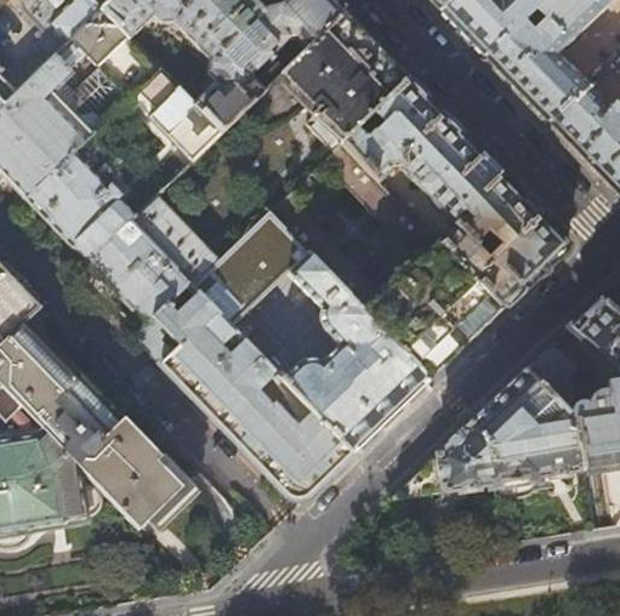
[(101,7),(92,0),(26,0),(21,5),(45,30),(33,43),(49,58),(95,13),(101,7)]
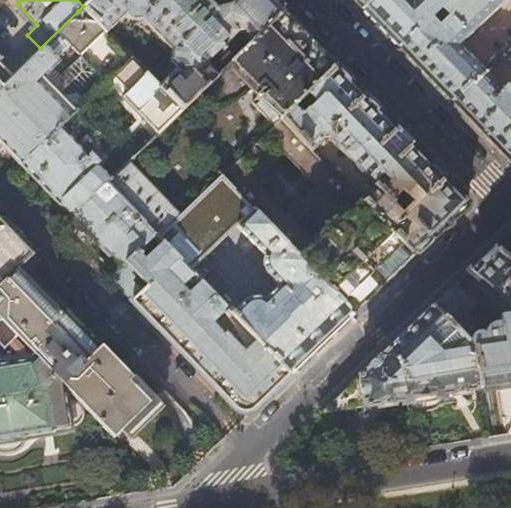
[(89,0),(83,6),(90,14),(107,31),(127,11),(132,17),(142,17),(143,16),(172,45),(170,46),(171,57),(178,64),(158,83),(182,107),(218,72),(208,61),(208,57),(238,29),(245,30),(253,38),(284,9),(281,7),(282,6),(276,0),(234,0),(231,3),(219,8),(211,0),(89,0)]
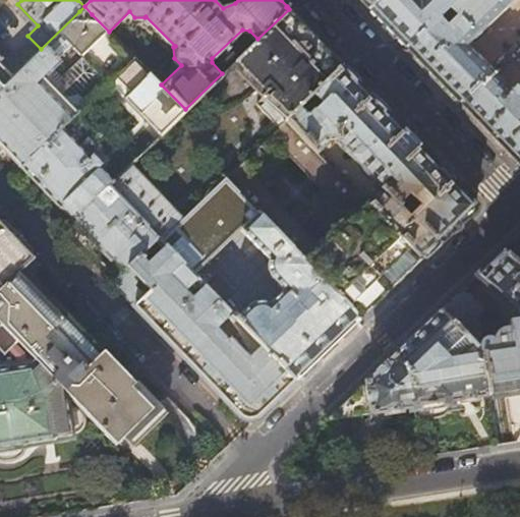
[(439,13),(449,5),(453,0),(376,0),(370,6),(387,23),(407,44),(439,13)]
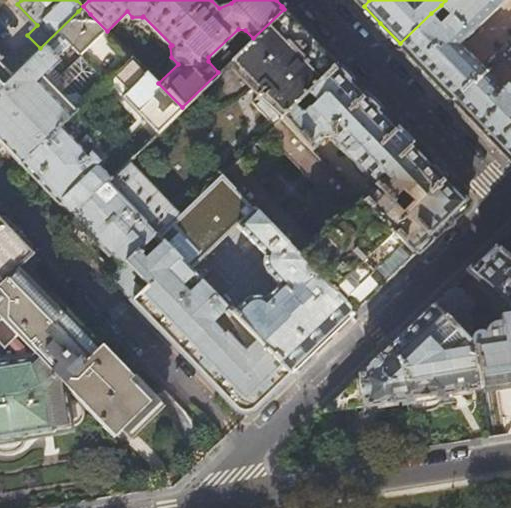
[(445,0),(441,5),(448,12),(439,21),(431,13),(400,43),(428,72),(452,97),(484,67),(459,42),(504,0),(445,0)]
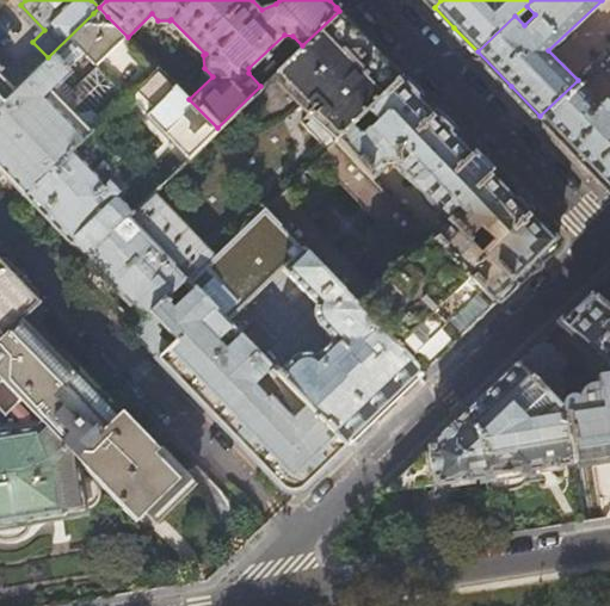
[(339,11),(302,45),(276,70),(312,109),(301,118),(327,146),(340,134),(352,121),(368,107),(401,75),(371,44),(339,11)]
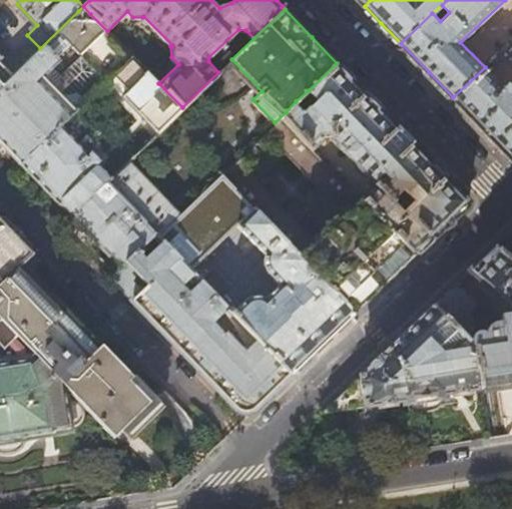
[(77,108),(41,72),(61,52),(63,51),(63,49),(62,48),(76,35),(113,73),(131,56),(107,31),(90,14),(85,18),(78,11),(40,48),(13,74),(0,86),(0,139),(22,162),(68,117),(76,109),(77,108)]
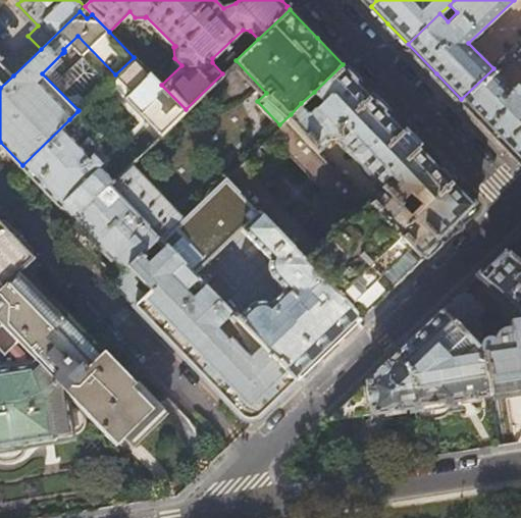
[(0,88),(13,75),(0,60),(0,57),(2,55),(0,53),(0,88)]
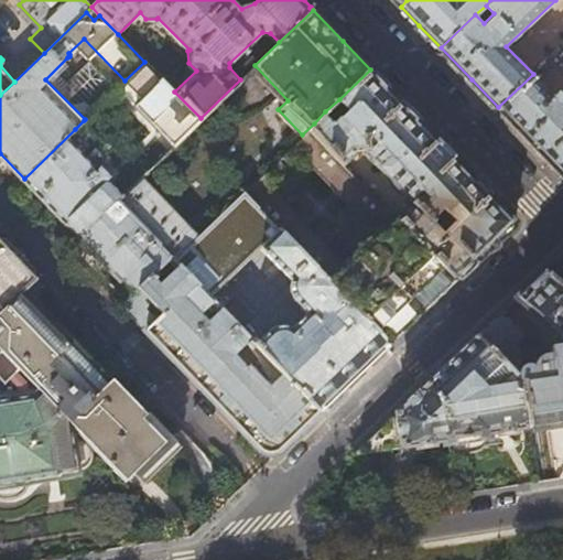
[(174,92),(144,62),(125,81),(118,87),(173,144),(201,118),(174,92)]
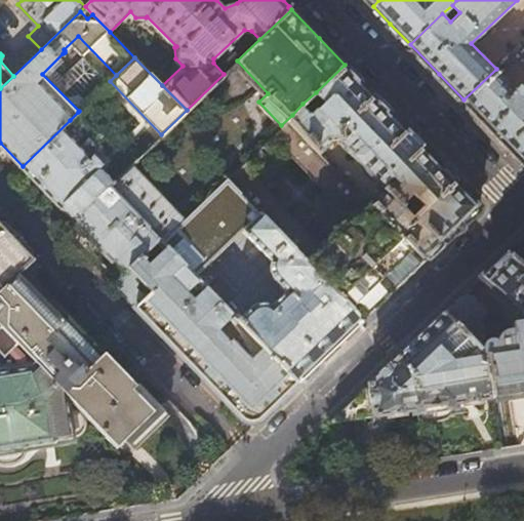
[(381,171),(383,173),(378,178),(386,187),(371,200),(425,258),(452,231),(477,207),(480,204),(443,167),(345,65),(316,92),(324,101),(324,102),(314,112),(310,112),(303,104),(292,115),(323,149),(333,139),(333,134),(341,134),(341,139),(364,162),(369,158),(370,159),(369,161),(369,165),(372,170),(374,172),(377,172),(381,171)]
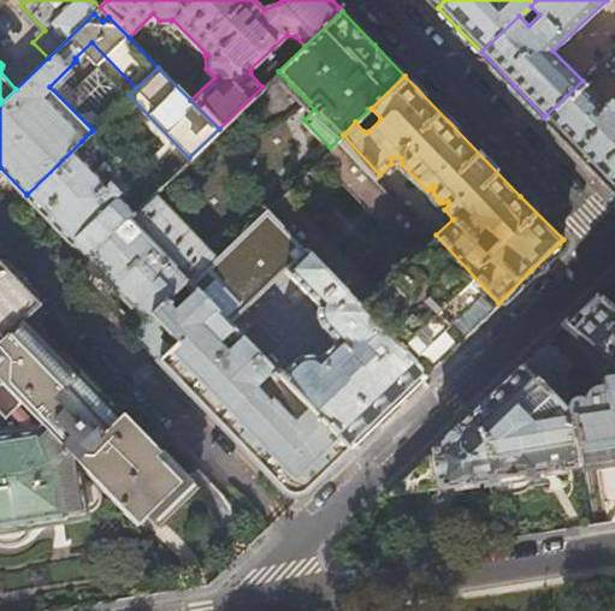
[(601,101),(583,81),(544,117),(614,189),(614,100),(611,98),(605,102),(603,100),(601,101)]
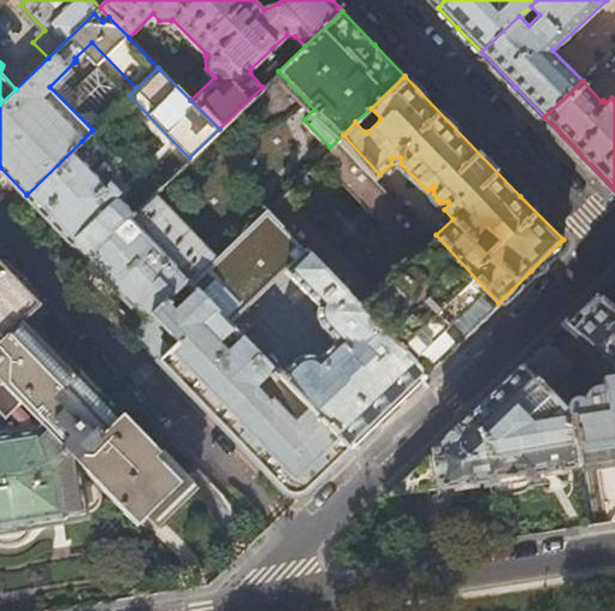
[(92,131),(82,141),(27,195),(58,227),(71,241),(78,235),(93,250),(129,215),(134,211),(118,195),(122,193),(110,178),(114,173),(107,165),(114,156),(92,131)]
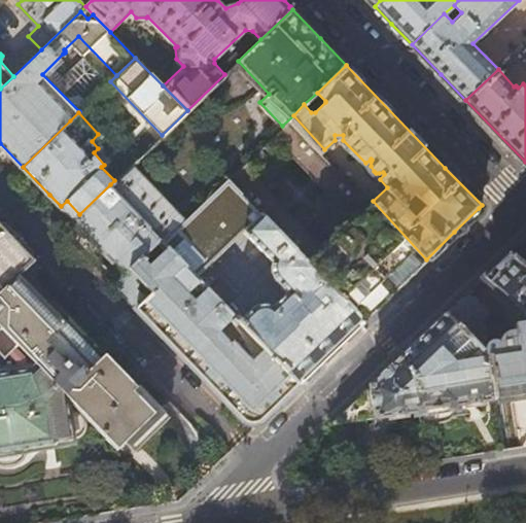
[(426,259),(373,201),(293,115),(282,126),(228,177),(363,319),(395,288),(426,259)]
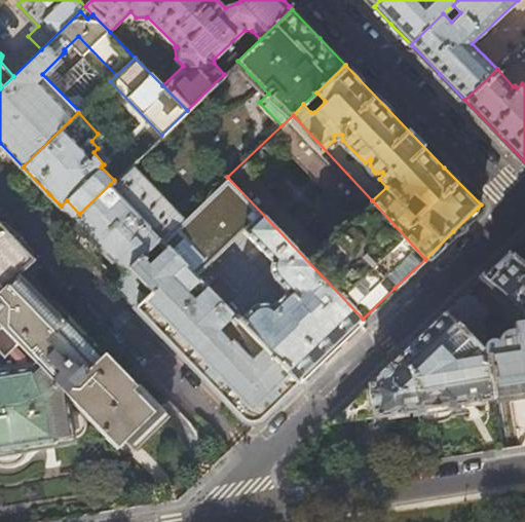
[(132,163),(114,180),(110,184),(160,236),(162,239),(185,218),(132,163)]
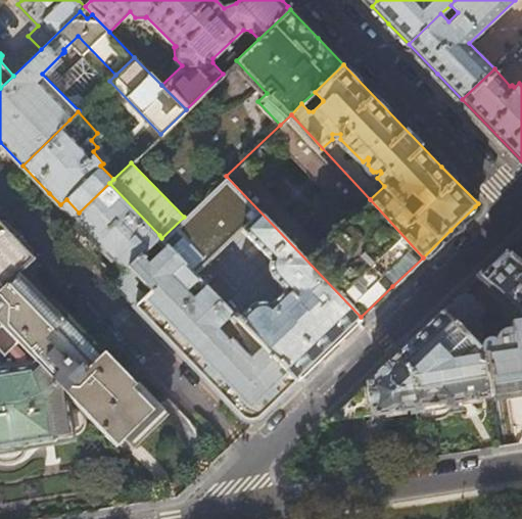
[(226,176),(184,217),(161,238),(182,258),(214,229),(244,230),(245,231),(270,256),(269,258),(267,263),(267,265),(268,269),(286,287),(270,302),(267,299),(263,297),(257,297),(253,299),(232,277),(228,278),(214,292),(296,379),(328,348),(361,317),(226,176)]
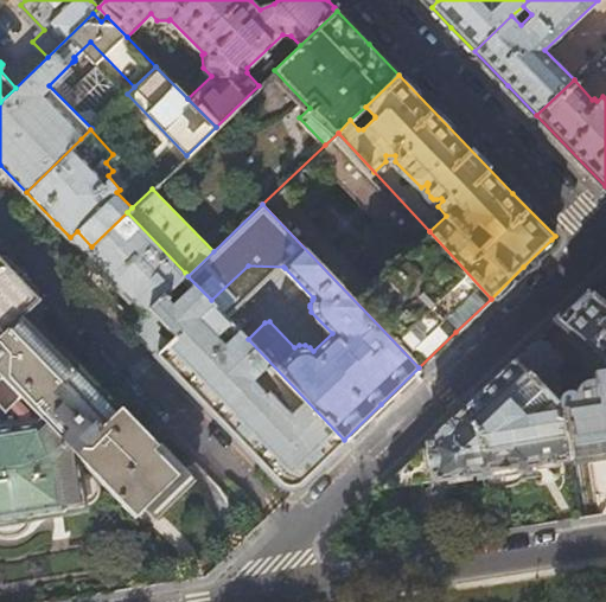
[(185,273),(127,212),(91,247),(85,253),(116,285),(129,299),(133,296),(146,311),(152,306),(163,294),(173,285),(185,273)]
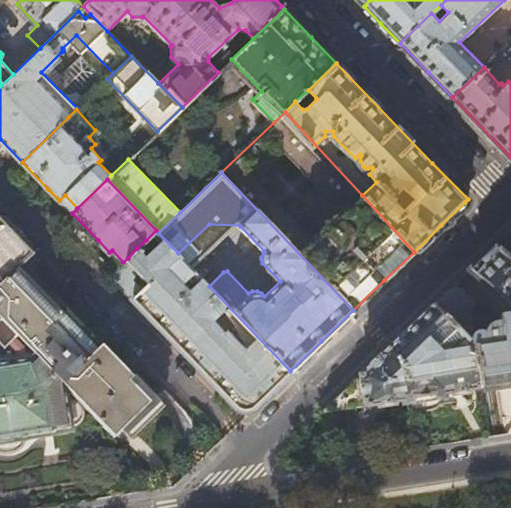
[(0,283),(23,260),(34,250),(17,232),(0,214),(0,283)]
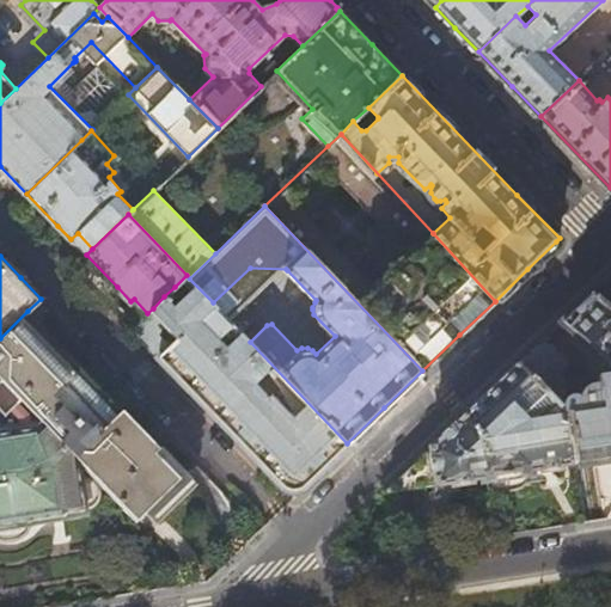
[(221,311),(261,273),(283,274),(287,270),(286,269),(250,268),(213,302),(221,311)]
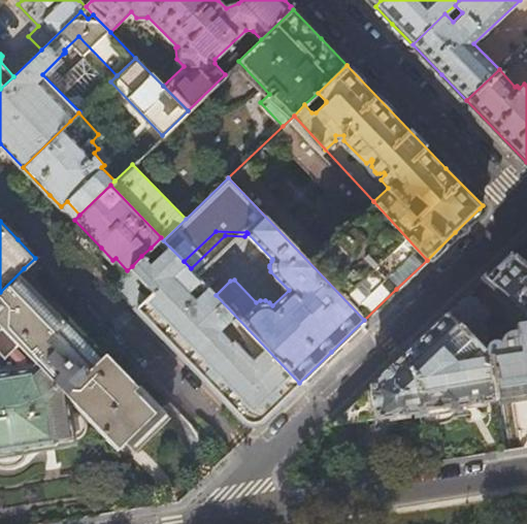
[(184,261),(163,240),(161,237),(151,248),(159,256),(150,264),(141,256),(132,266),(155,290),(136,306),(165,336),(243,418),(246,420),(252,421),(261,419),(275,405),(299,383),(216,295),(191,268),(184,261)]
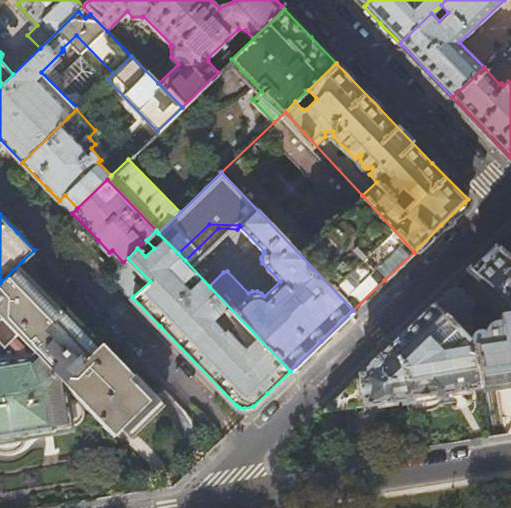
[(510,234),(498,247),(510,258),(510,234)]
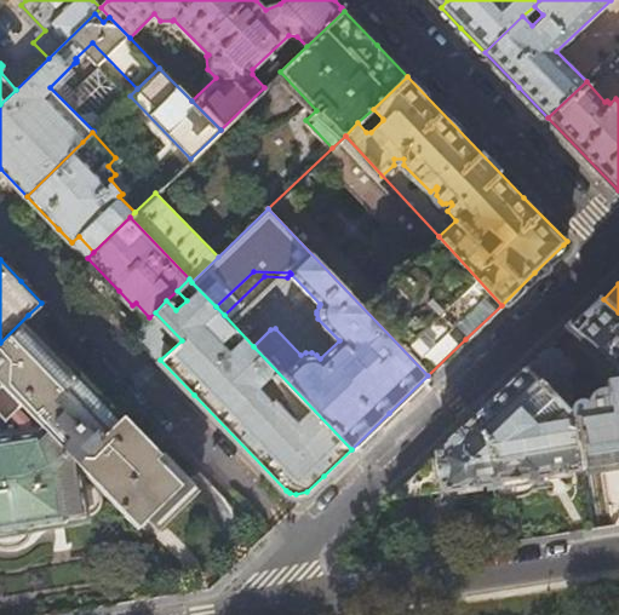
[(538,354),(525,366),(573,418),(582,466),(618,459),(618,312),(603,299),(600,294),(572,321),(568,325),(569,327),(572,326),(608,365),(618,371),(618,377),(605,380),(606,388),(594,390),(591,391),(588,395),(586,398),(586,402),(573,404),(569,380),(579,366),(556,340),(557,339),(555,338),(538,354)]
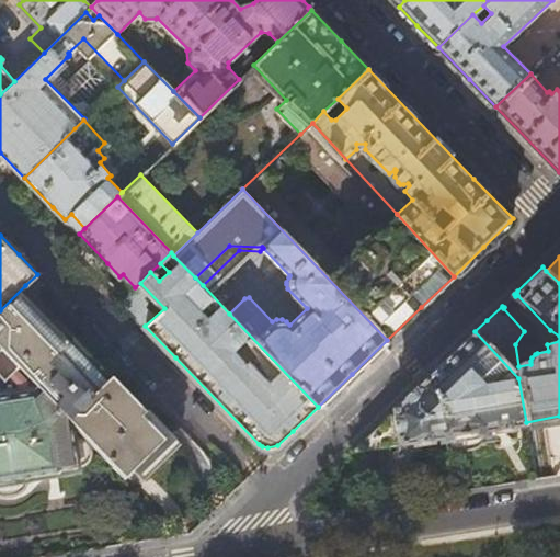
[(164,308),(140,283),(135,287),(121,300),(136,317),(145,326),(164,308)]
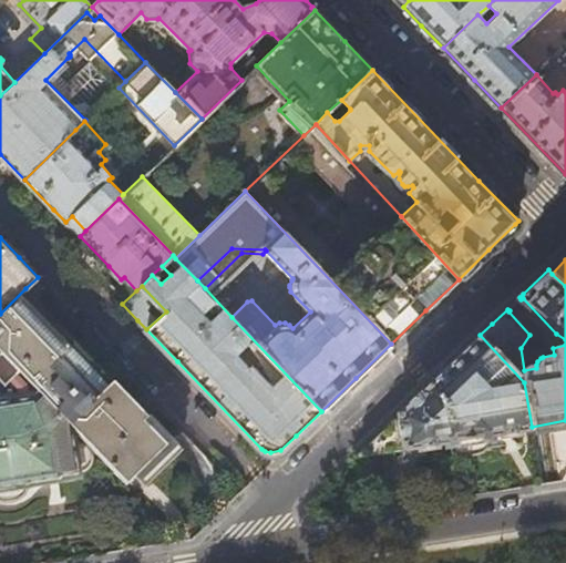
[(113,378),(26,288),(0,314),(0,347),(40,389),(73,423),(130,482),(168,442),(132,406),(136,401),(113,378)]
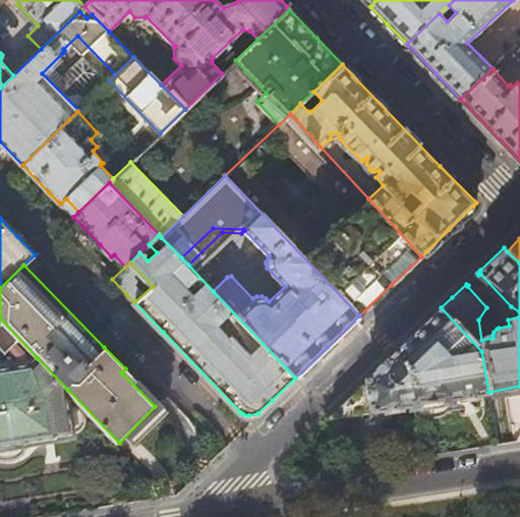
[(431,401),(488,392),(481,351),(441,307),(403,344),(330,415),(333,417),(431,401)]
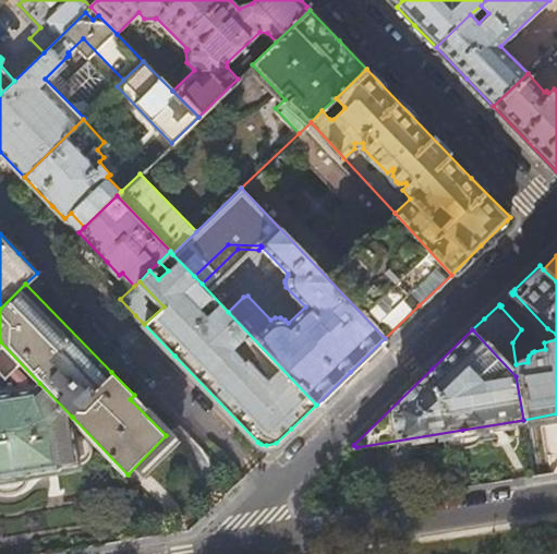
[(72,417),(39,383),(0,341),(0,489),(1,490),(8,492),(13,491),(19,490),(23,485),(26,481),(28,476),(31,476),(31,474),(61,470),(62,468),(80,466),(80,461),(86,458),(91,453),(92,446),(92,444),(89,437),(86,434),(80,432),(74,432),(72,417)]
